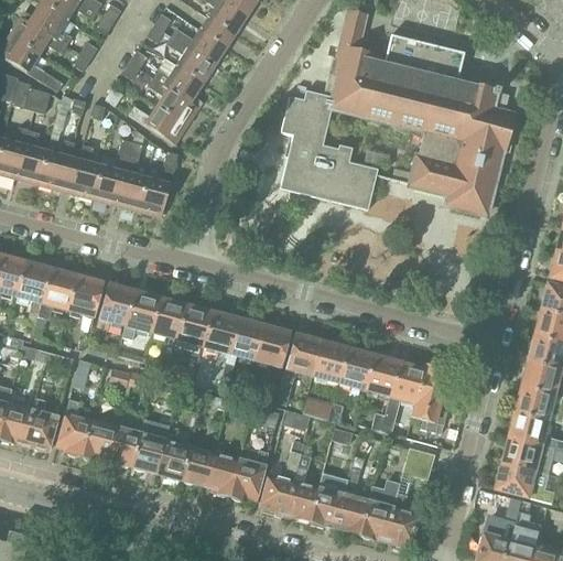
[(43,0),(42,3),(69,21),(76,9),(91,19),(97,11),(78,0),(43,0)]
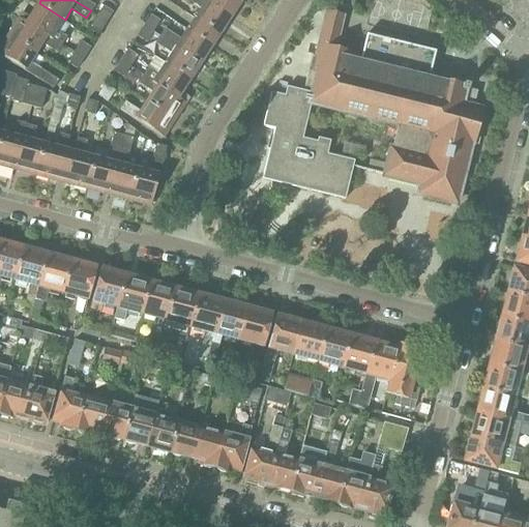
[(74,0),(91,10),(95,3),(90,0),(74,0)]
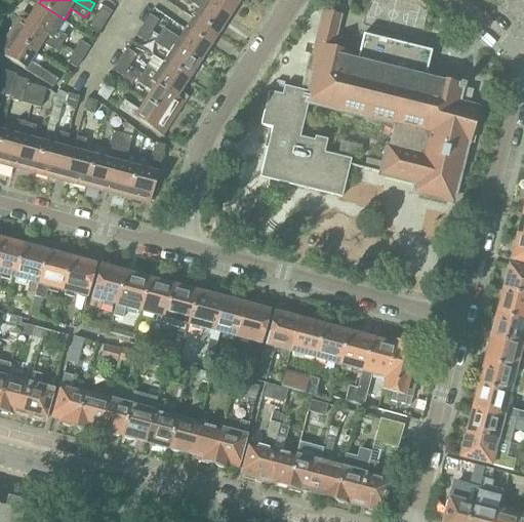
[(191,0),(200,6),(193,16),(203,23),(200,28),(204,31),(200,36),(210,43),(217,32),(229,14),(207,0),(191,0)]
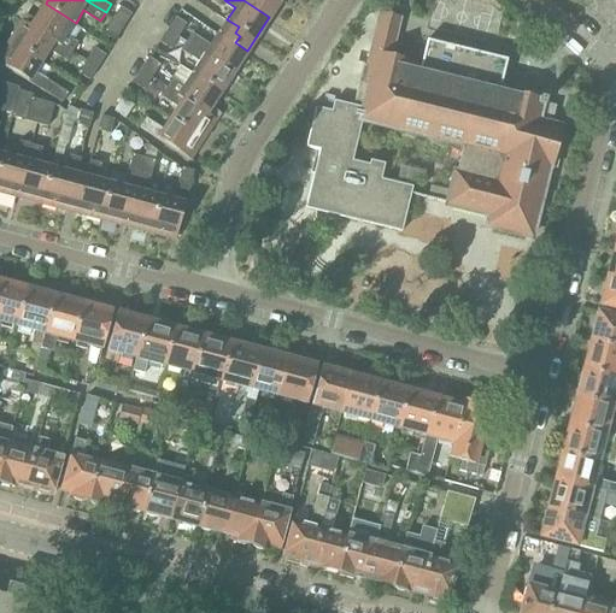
[(244,0),(269,17),(281,0),(244,0)]
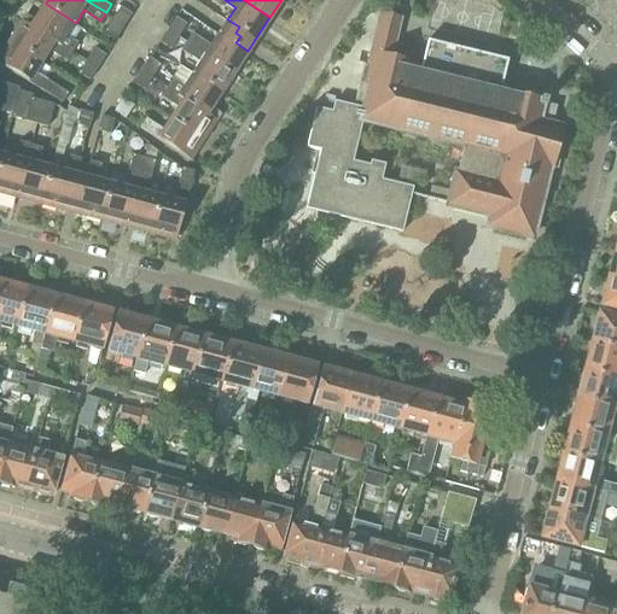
[(27,15),(24,18),(74,50),(80,41),(69,34),(76,23),(46,4),(36,19),(27,15)]
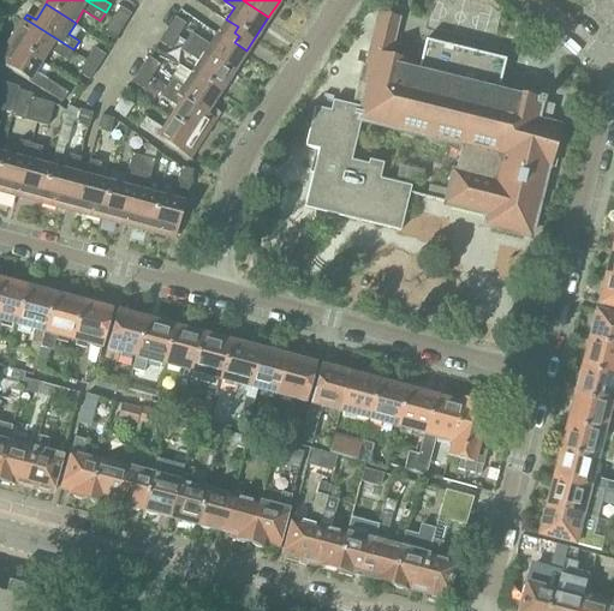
[(113,17),(124,24),(132,11),(120,4),(113,17)]
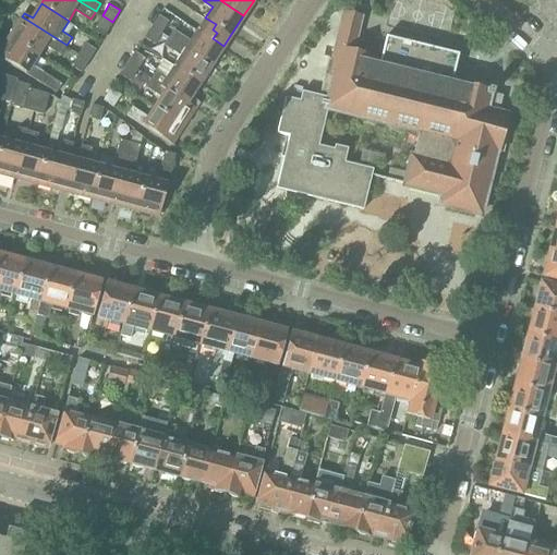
[(277,185),(364,207),(374,167),(346,159),(349,146),(336,143),(335,146),(319,143),(328,106),(422,129),(418,147),(414,147),(406,183),(444,193),(442,203),(483,213),(498,147),(505,149),(510,129),(507,128),(510,112),(498,110),(503,94),(494,92),(495,87),(461,79),(460,81),(452,79),(460,50),(388,32),(379,62),(373,61),(374,53),(354,48),(363,13),(346,9),(330,70),(336,71),(330,96),(303,88),(301,98),(287,95),(278,130),(290,133),(277,185)]
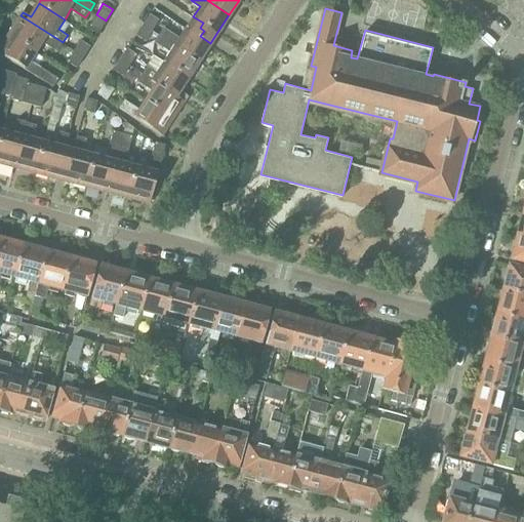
[(151,12),(144,23),(153,29),(160,18),(151,12)]
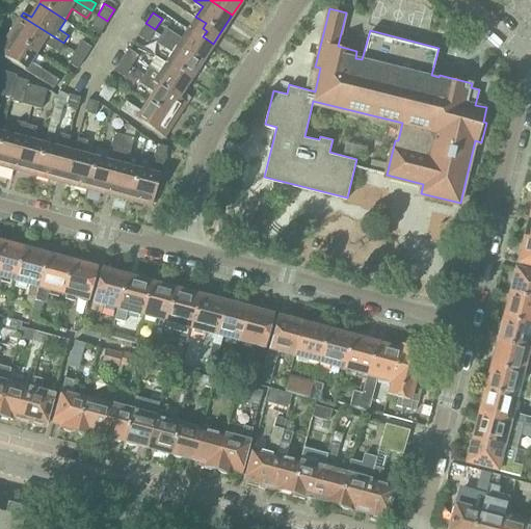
[(107,21),(98,15),(93,23),(91,24),(102,30),(107,21)]
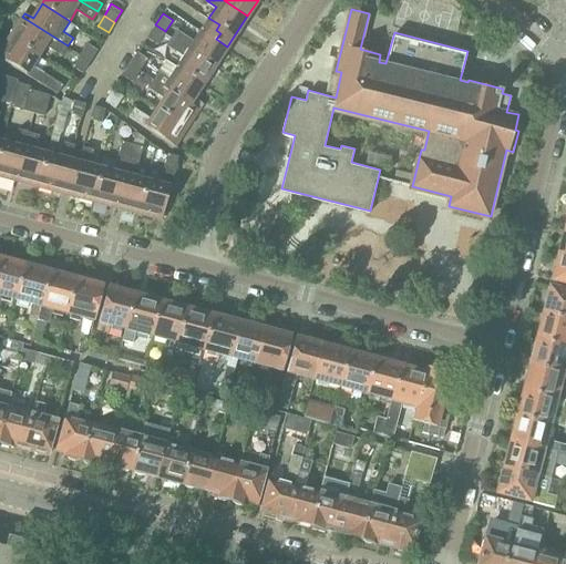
[(22,17),(10,36),(40,54),(47,44),(62,54),(68,45),(22,17)]
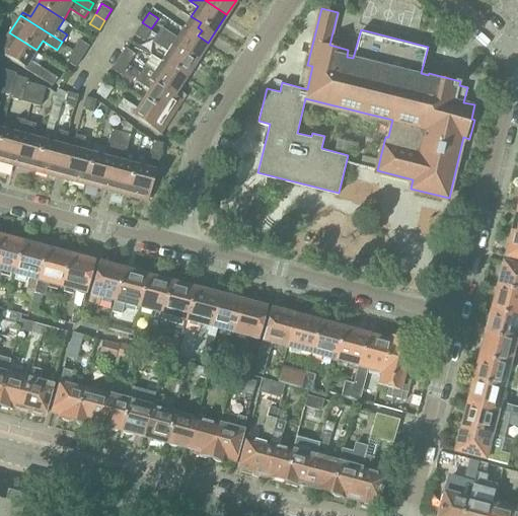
[(162,26),(157,33),(197,60),(208,43),(198,35),(202,30),(198,27),(201,22),(191,16),(183,26),(177,37),(162,26)]
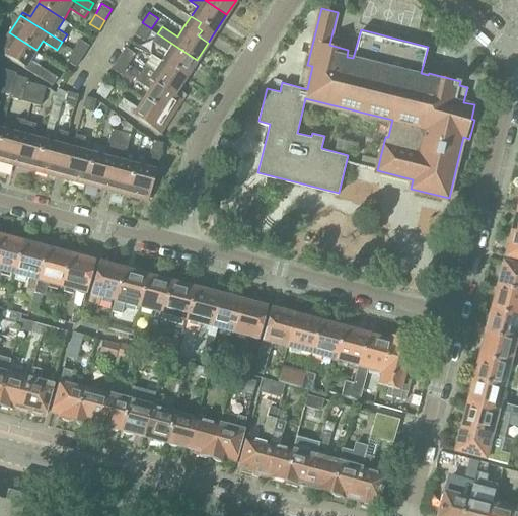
[(151,28),(142,22),(136,33),(145,40),(151,28)]
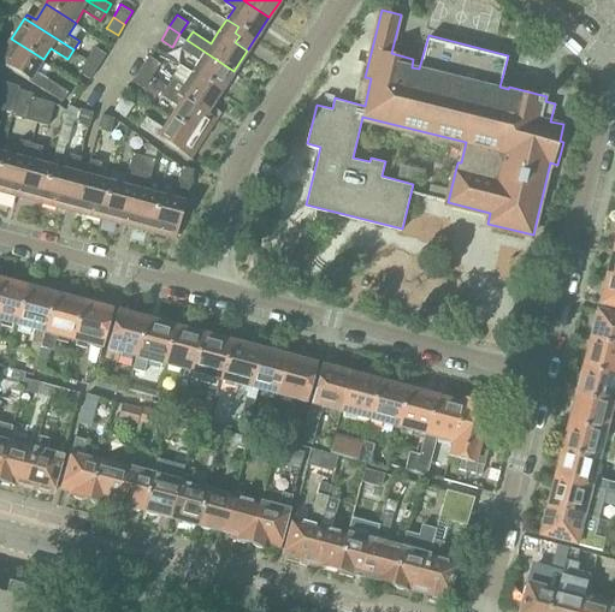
[(11,39),(0,55),(0,60),(64,100),(70,91),(51,79),(36,71),(43,59),(11,39)]
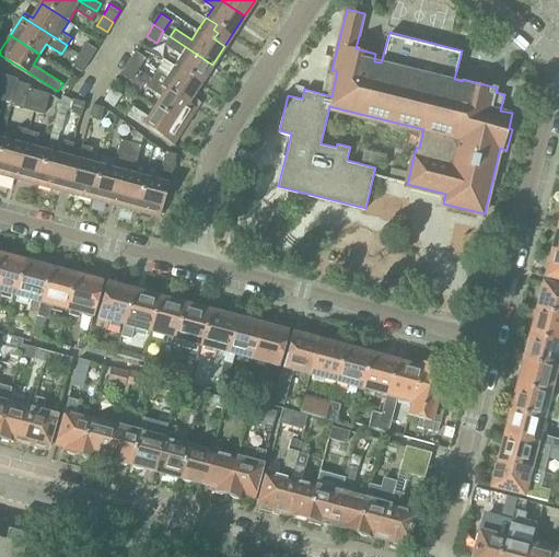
[(170,36),(165,44),(182,54),(174,66),(200,82),(212,65),(170,36)]
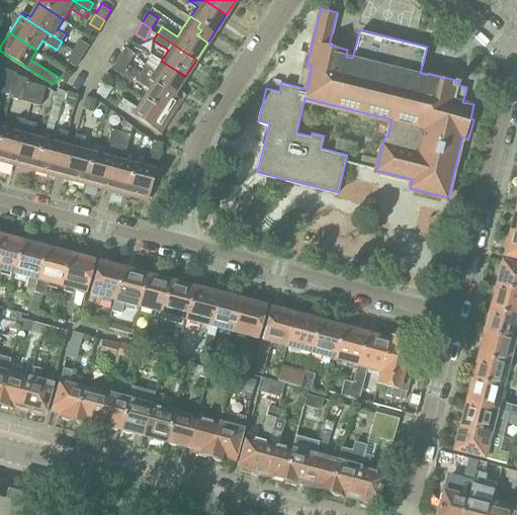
[(80,38),(73,50),(83,55),(90,45),(80,38)]
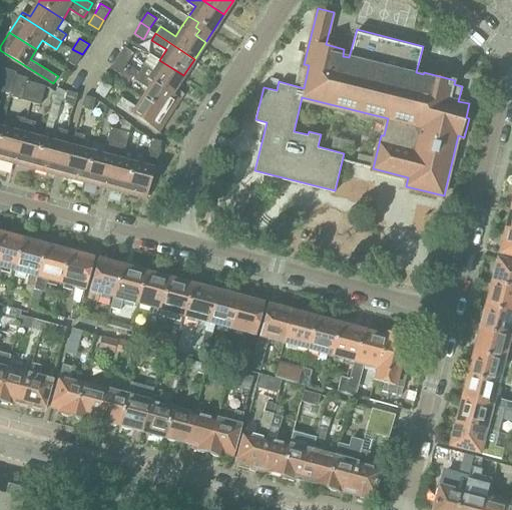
[(118,55),(128,61),(134,52),(124,45),(118,55)]
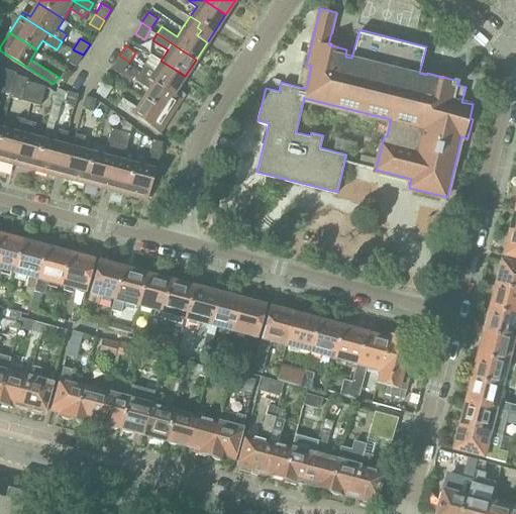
[(77,66),(83,55),(73,49),(67,59),(77,66)]
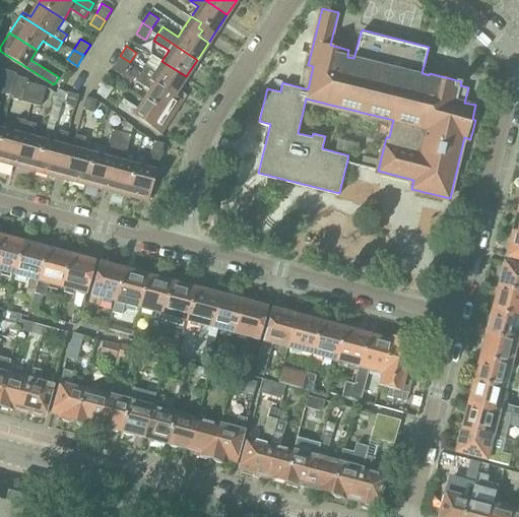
[(123,74),(130,62),(120,56),(113,67),(123,74)]
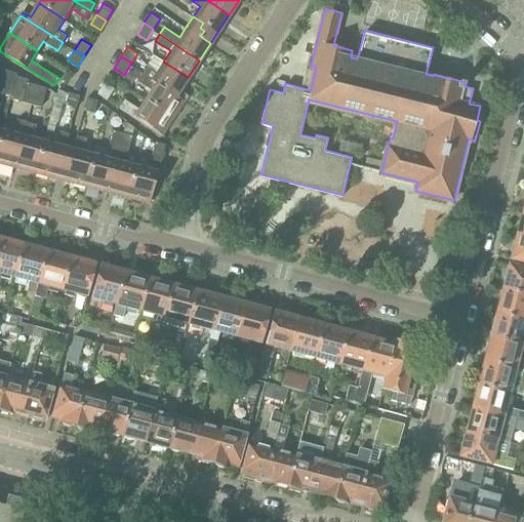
[(148,65),(143,72),(185,99),(187,95),(179,90),(188,77),(163,62),(158,71),(157,71),(148,65)]
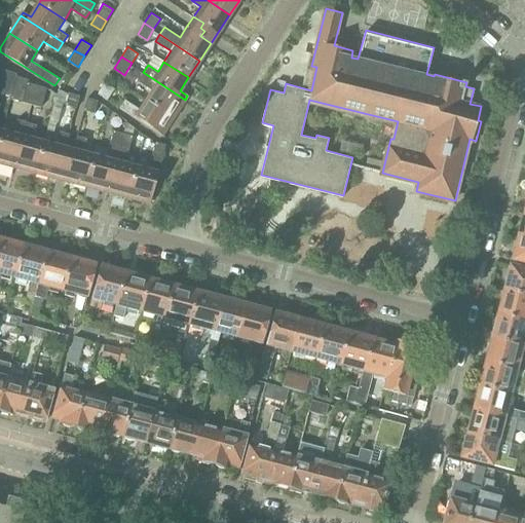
[(0,91),(11,96),(17,75),(17,72),(0,66),(0,91)]
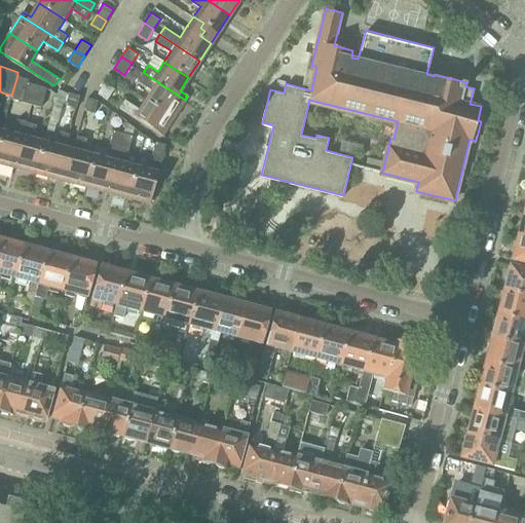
[(138,79),(138,80),(143,83),(153,90),(147,99),(174,116),(185,100),(143,72),(138,79)]
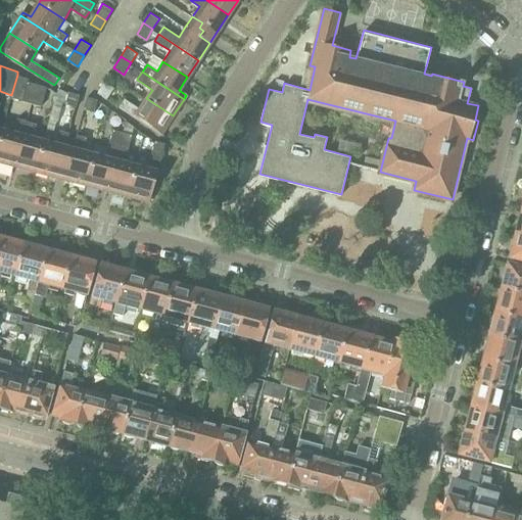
[(10,97),(33,103),(38,84),(29,82),(30,78),(17,75),(11,95),(10,97)]
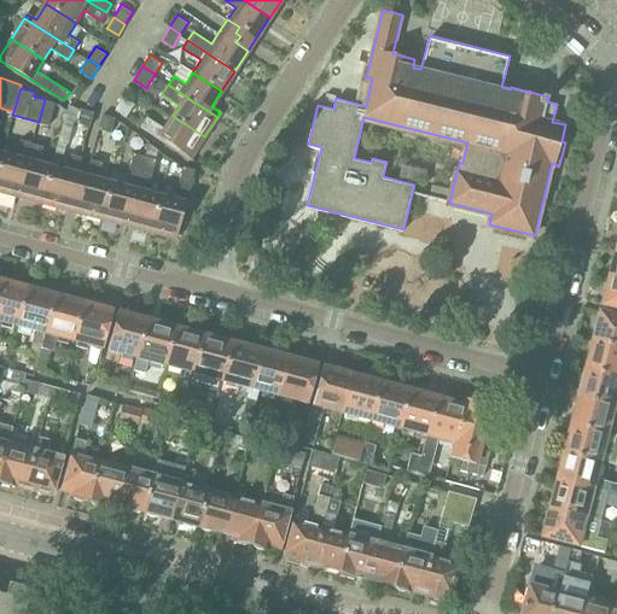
[(123,95),(116,107),(127,116),(135,103),(123,95)]
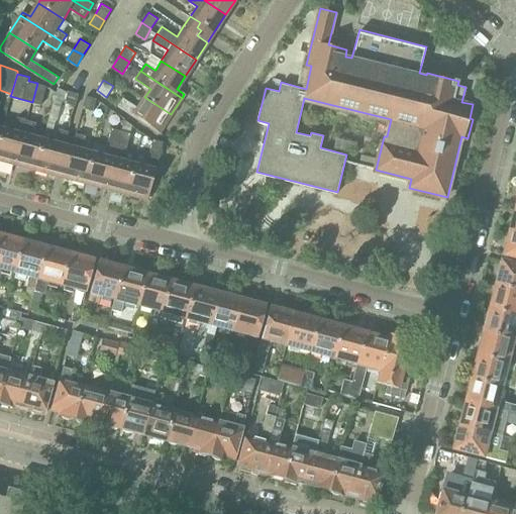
[(46,85),(37,83),(32,102),(41,104),(46,85)]
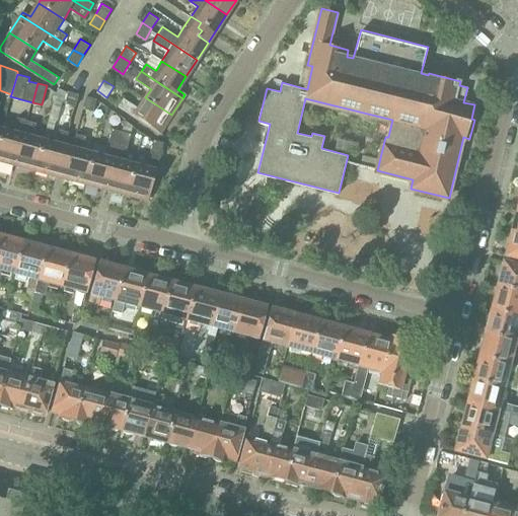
[(65,102),(76,105),(79,93),(68,90),(65,102)]
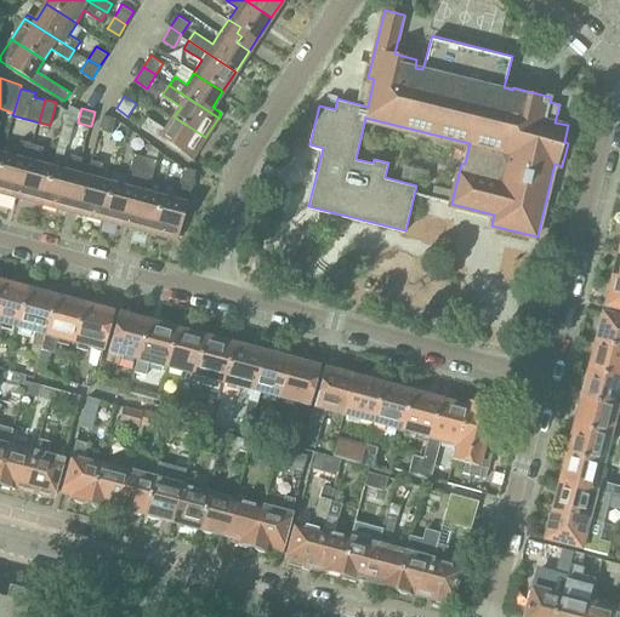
[(70,141),(77,115),(67,113),(53,163),(61,165),(63,155),(64,155),(68,143),(69,143),(70,141)]
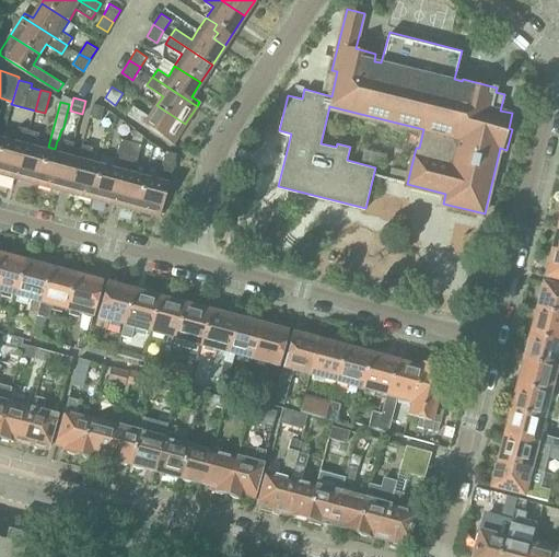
[(105,106),(100,105),(94,103),(91,116),(102,119),(105,106)]
